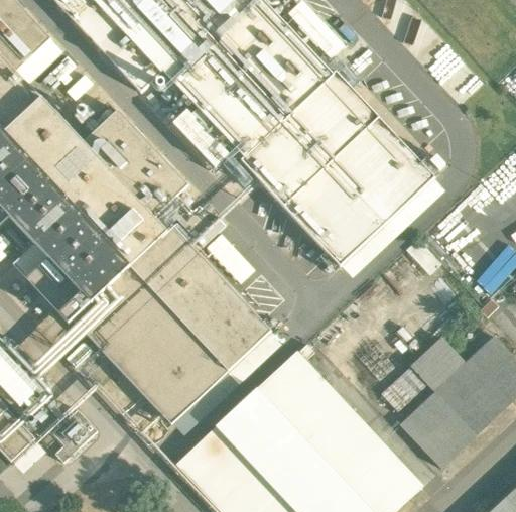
[(0,0),(0,126),(228,370),(270,331),(271,330),(172,225),(166,230),(83,141),(77,134),(29,84),(16,70),(49,37),(50,36),(16,0),(0,0)]
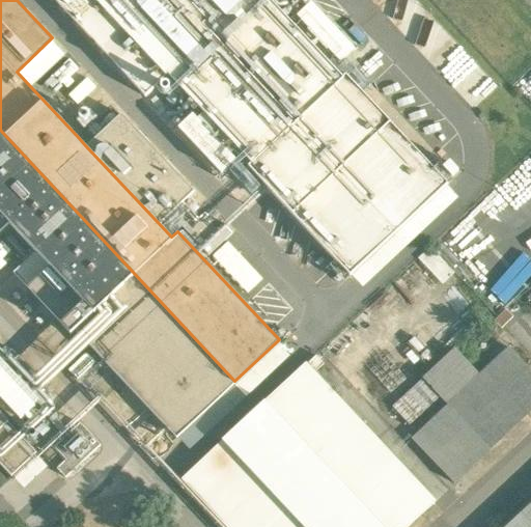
[(57,0),(145,93),(167,73),(251,162),(248,165),(350,273),(395,231),(396,229),(284,110),(288,107),(227,40),(223,45),(203,23),(207,20),(189,0),(57,0)]
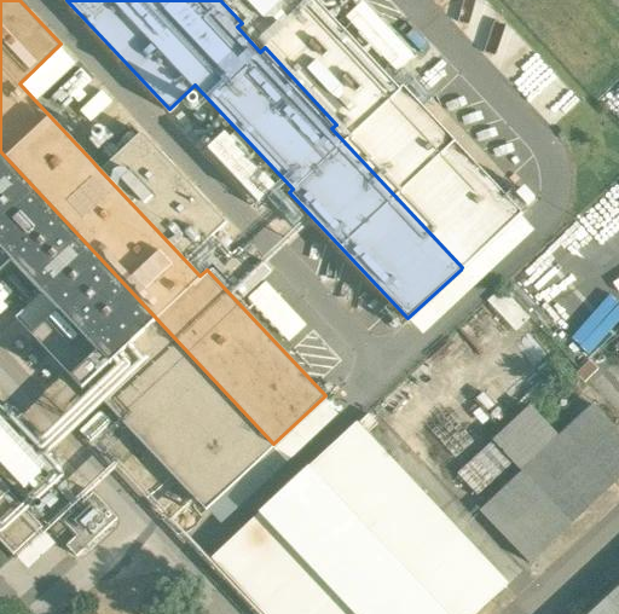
[(521,212),(403,86),(399,90),(314,0),(220,0),(242,23),(237,27),(260,52),(265,47),(336,125),(331,128),(462,267),(521,212)]
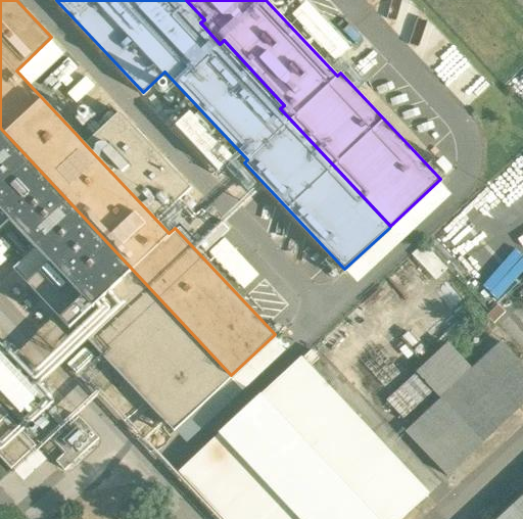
[(50,38),(16,71),(30,85),(63,52),(50,38)]
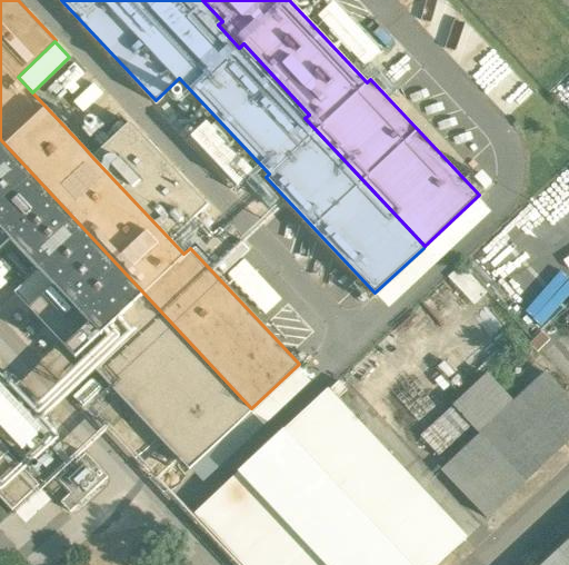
[(75,60),(48,85),(57,95),(67,86),(71,91),(78,85),(73,79),(83,70),(75,60)]
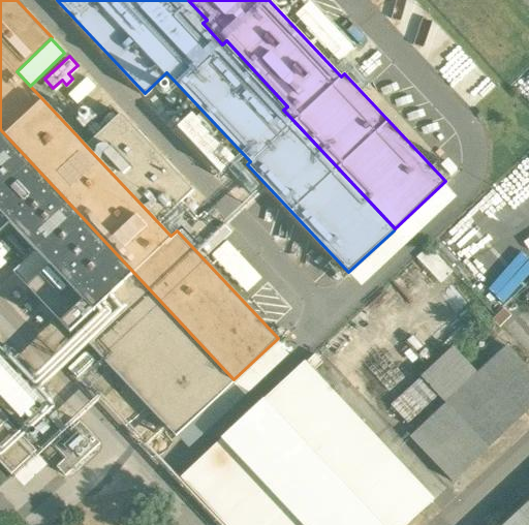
[(240,156),(166,79),(158,87),(159,88),(149,98),(161,112),(161,113),(173,125),(172,126),(218,176),(240,156)]
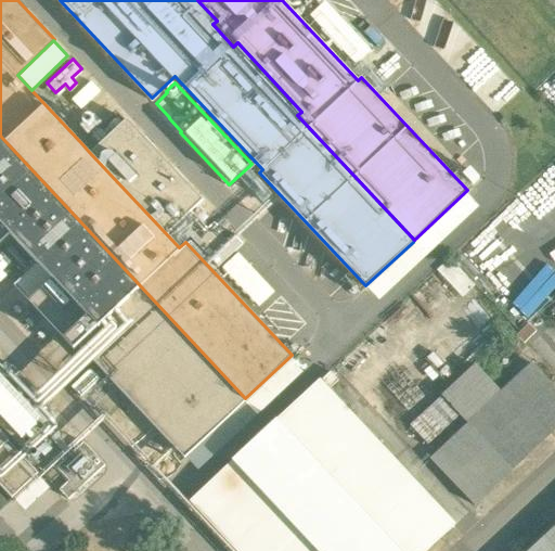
[(203,197),(127,116),(98,144),(89,152),(165,232),(203,197)]
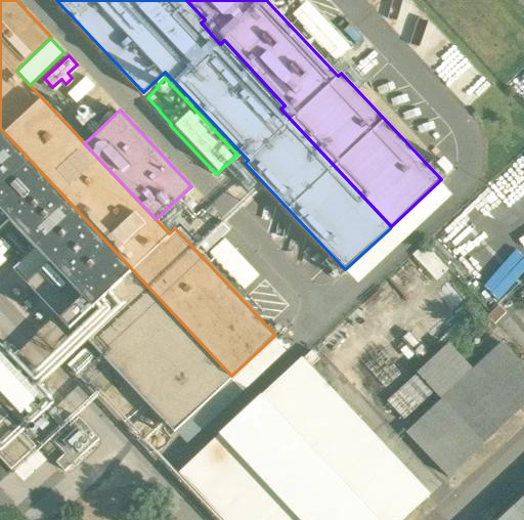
[(231,376),(0,128),(0,225),(8,218),(35,246),(48,260),(27,280),(60,317),(59,318),(70,328),(74,323),(174,430),(175,429),(231,376)]
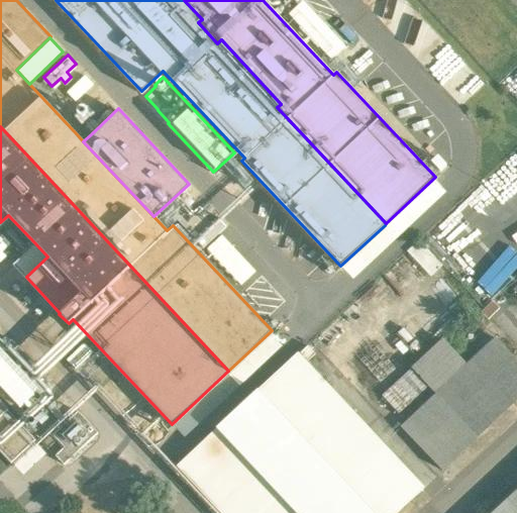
[(84,127),(77,134),(83,141),(91,134),(84,127)]
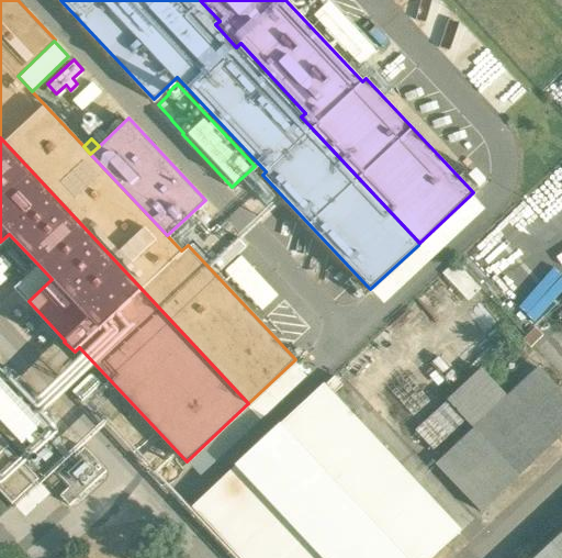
[(418,245),(371,288),(383,301),(429,257),(418,245)]
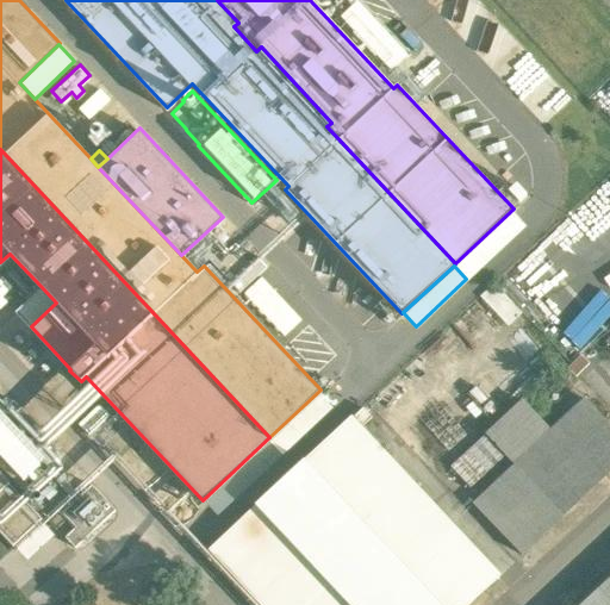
[(2,274),(0,275),(0,305),(6,299),(1,294),(12,285),(2,274)]
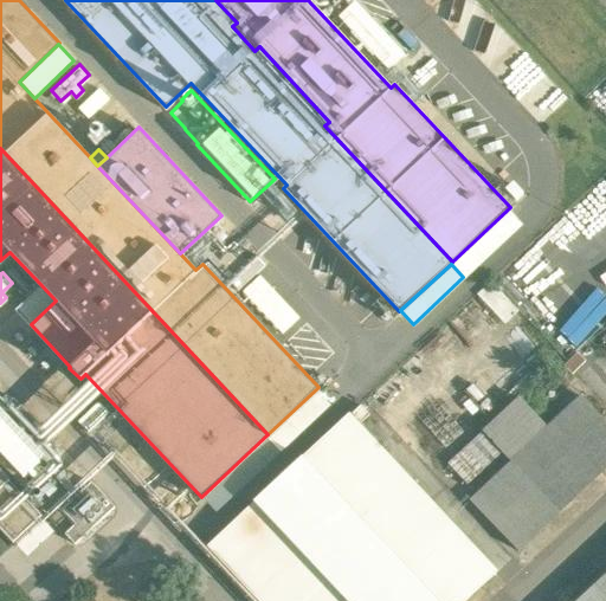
[(40,284),(15,308),(31,324),(56,301),(40,284)]
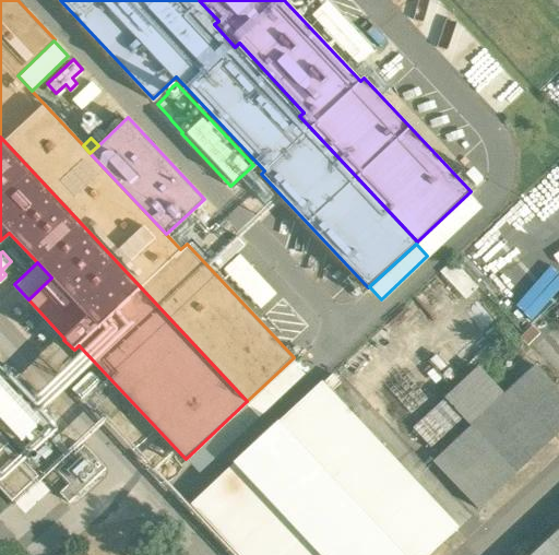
[(247,401),(187,458),(199,470),(305,372),(293,358),(247,401)]
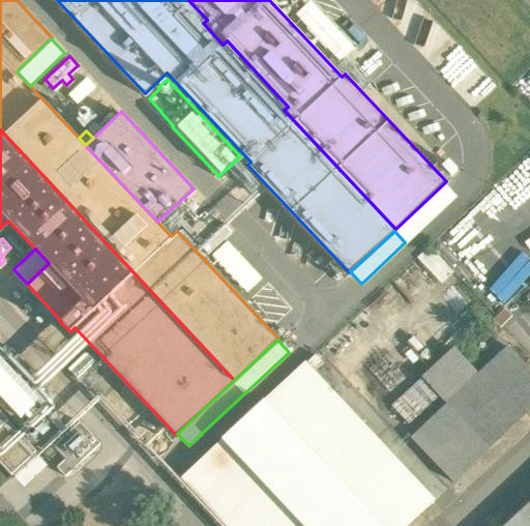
[(529,407),(529,367),(508,344),(478,372),(447,401),(488,445),(529,407)]
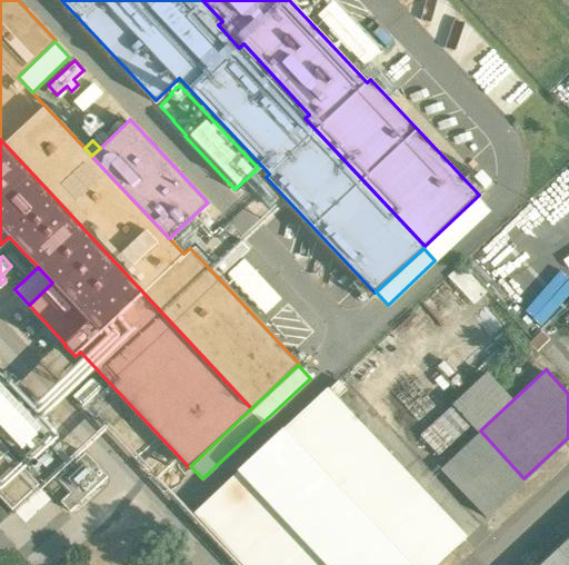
[(470,420),(480,430),(513,399),(488,372),(455,403),(470,420)]
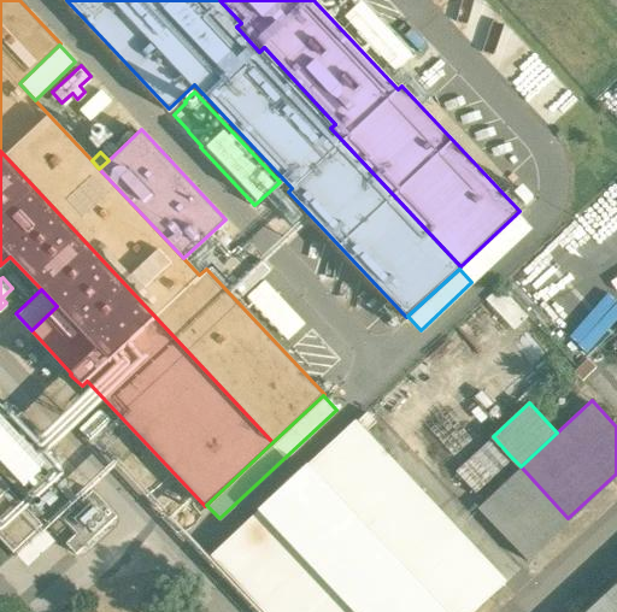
[(352,421),(211,553),(264,611),(469,611),(503,582),(352,421)]
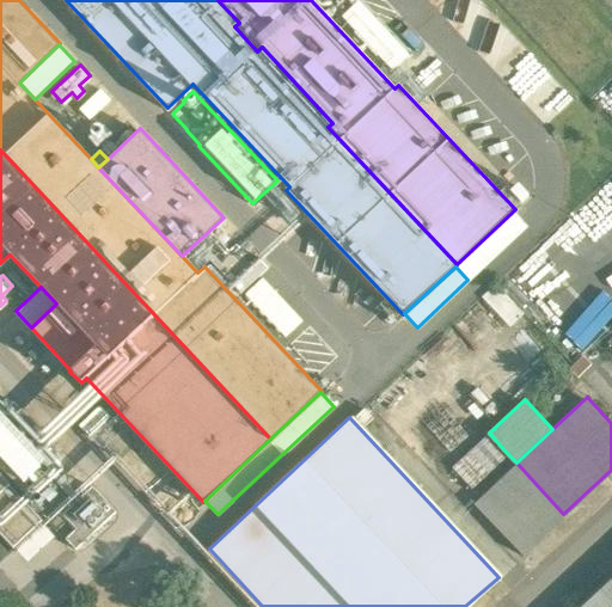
[(506,452),(489,433),(453,465),(471,483),(506,452)]
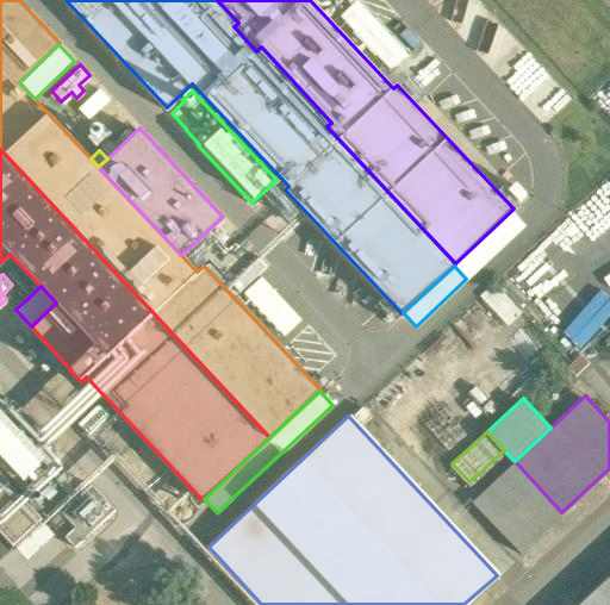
[(518,552),(561,512),(515,461),(471,501),(518,552)]
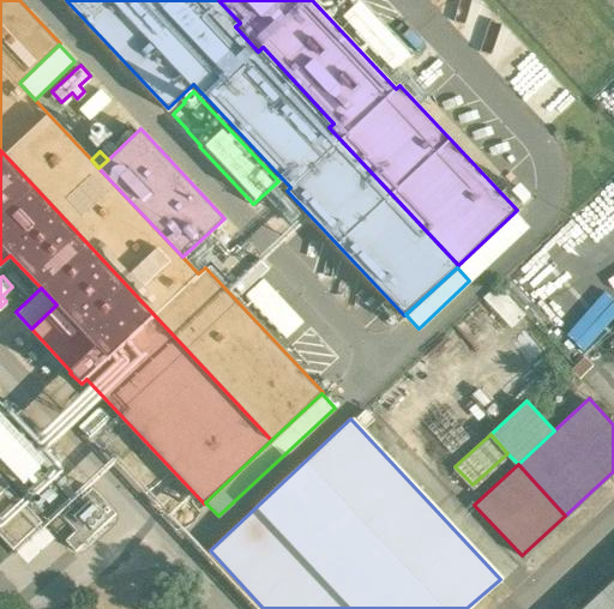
[(0,534),(13,548),(42,520),(0,475),(0,534)]
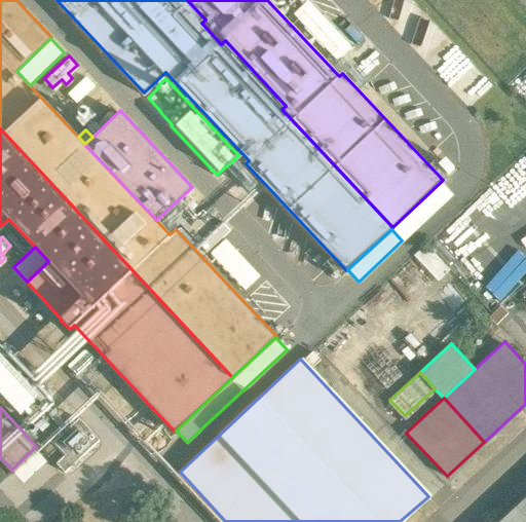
[(50,439),(41,447),(47,454),(57,445),(50,439)]
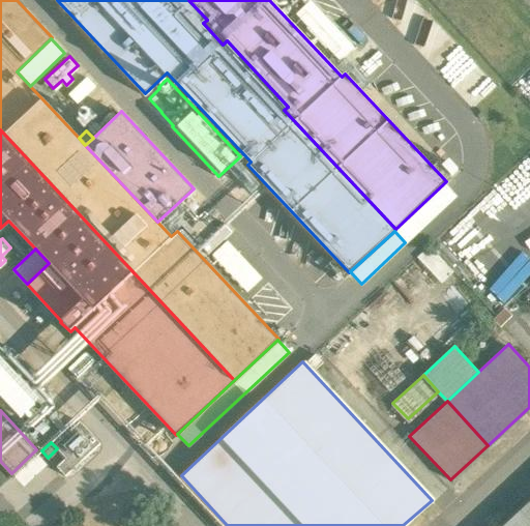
[(529,525),(529,494),(496,525),(529,525)]
